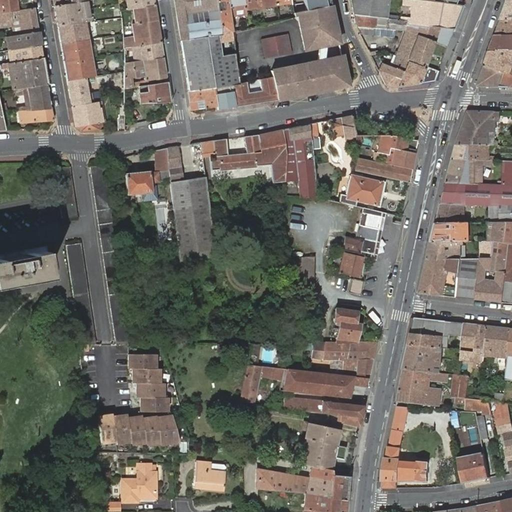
[(0,0),(0,9),(1,13),(17,10),(15,0),(0,0)]
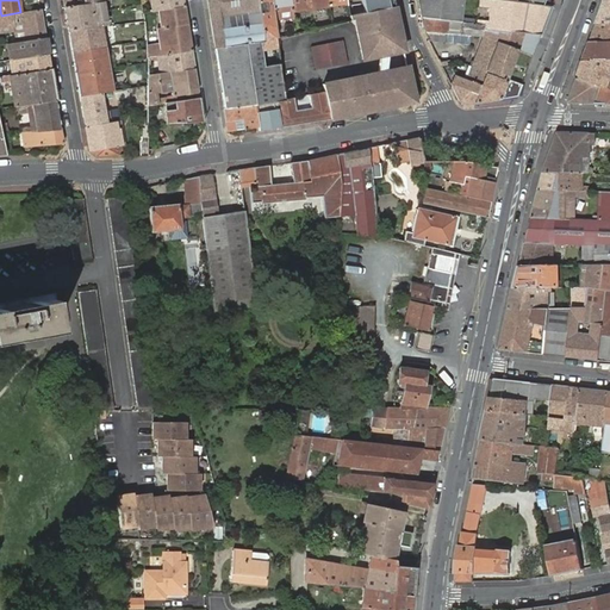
[(100,0),(98,0),(63,5),(67,29),(100,25),(104,24),(100,0)]
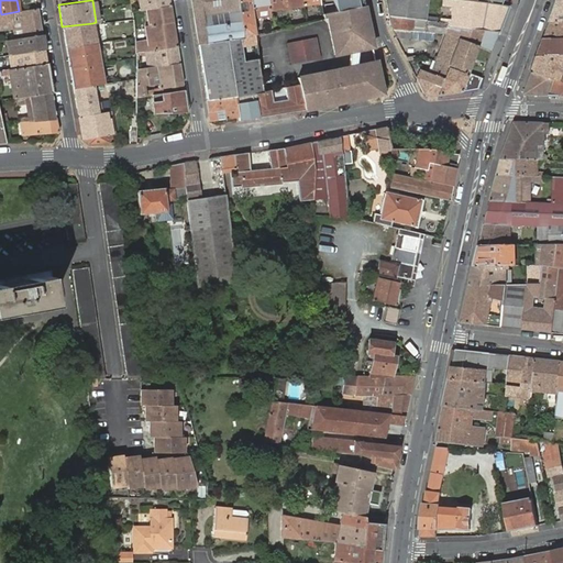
[(168,0),(139,0),(141,9),(146,8),(169,4),(168,0)]
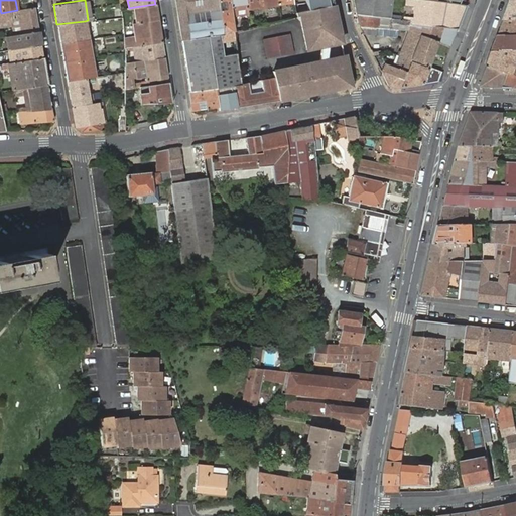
[(222,40),(217,0),(174,0),(189,91),(216,88),(233,85),(241,84),(237,53),(224,54),(222,40)]
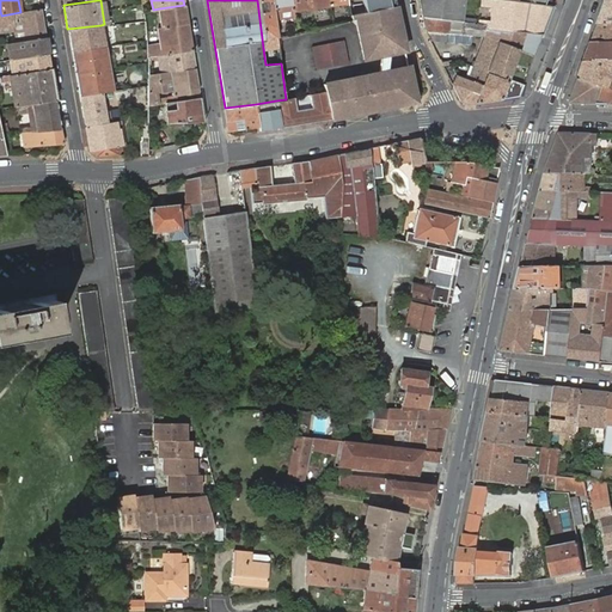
[(273,0),(257,0),(263,48),(279,47),(275,19),(273,0)]
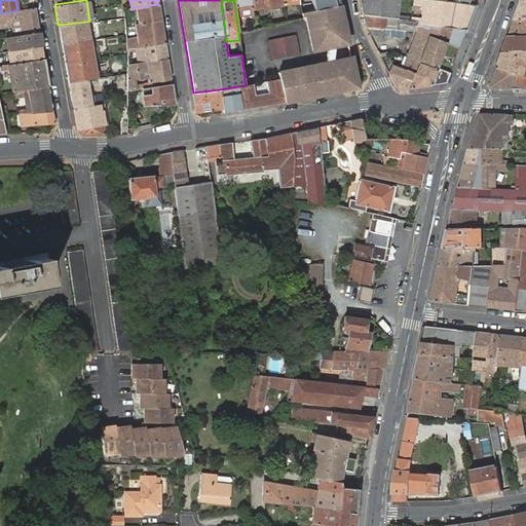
[(250,0),(234,0),(236,16),(252,13),(250,0)]
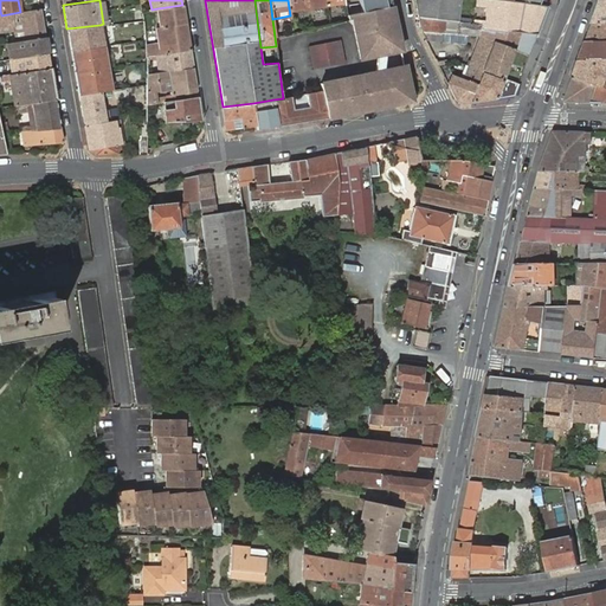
[(307,0),(288,0),(290,15),(309,13),(309,7),(307,0)]
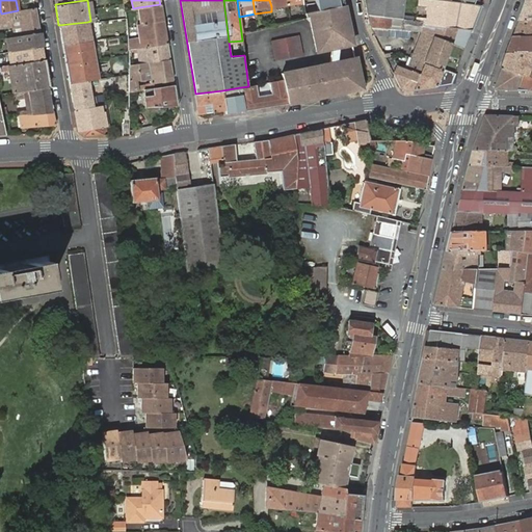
[(313,0),(316,9),(344,5),(342,0),(313,0)]
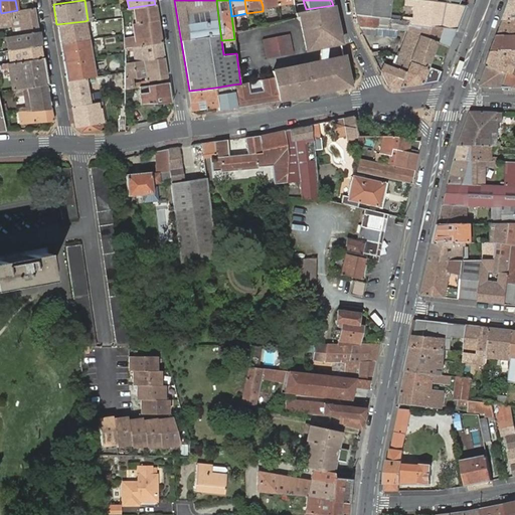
[(352,0),(355,14),(383,18),(388,18),(389,13),(390,0),(352,0)]
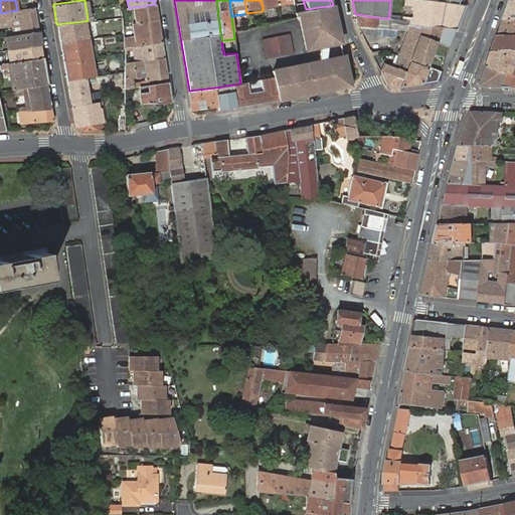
[(411,24),(443,27),(457,29),(465,5),(458,5),(435,2),(416,0),(407,0),(407,6),(413,6),(412,17),(403,16),(402,20),(411,21),(411,24)]
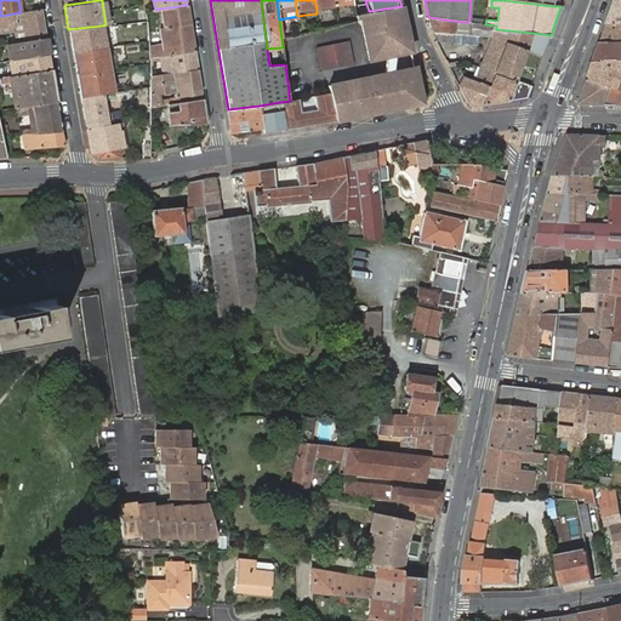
[(620,0),(616,1),(608,24),(620,23),(620,0)]
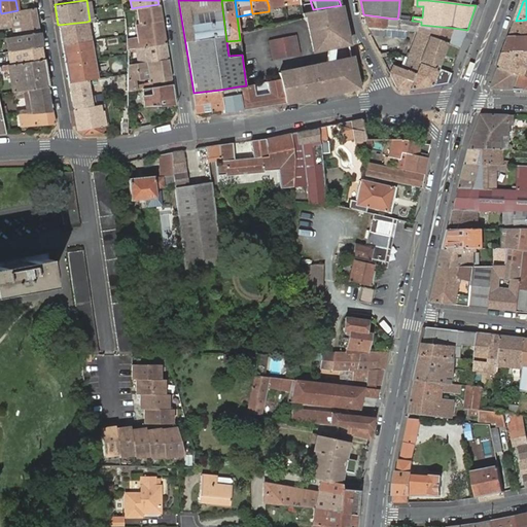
[(139,24),(161,21),(159,4),(137,7),(139,24)]
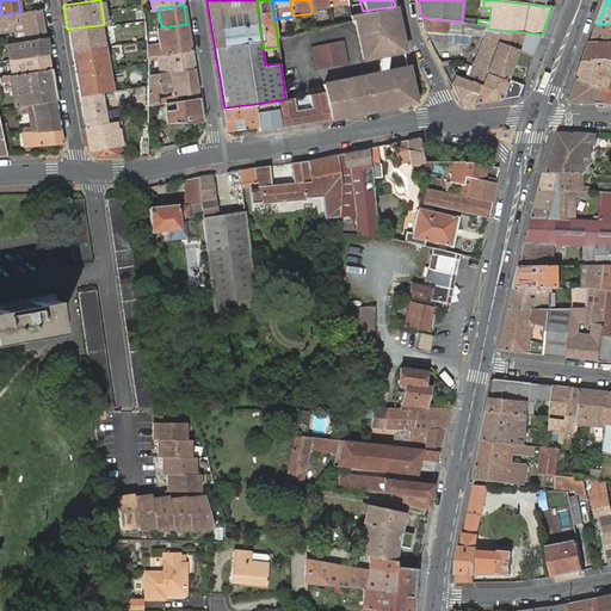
[(418,102),(411,67),(386,72),(386,65),(387,54),(403,50),(395,6),(363,11),(355,13),(363,59),(381,55),(378,73),(349,79),(325,82),(327,92),(332,118),(356,113),(418,102)]
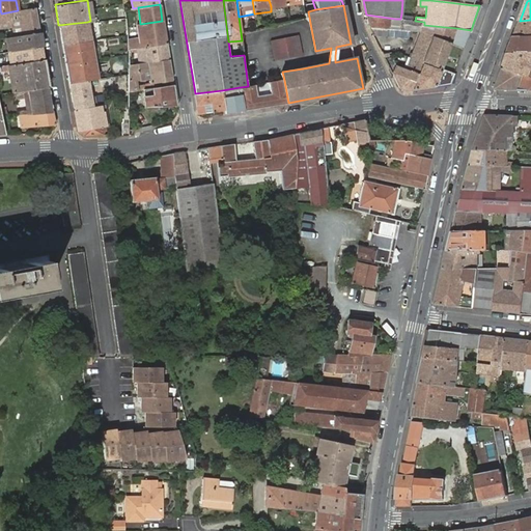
[(126,17),(123,6),(116,7),(117,18),(126,17)]
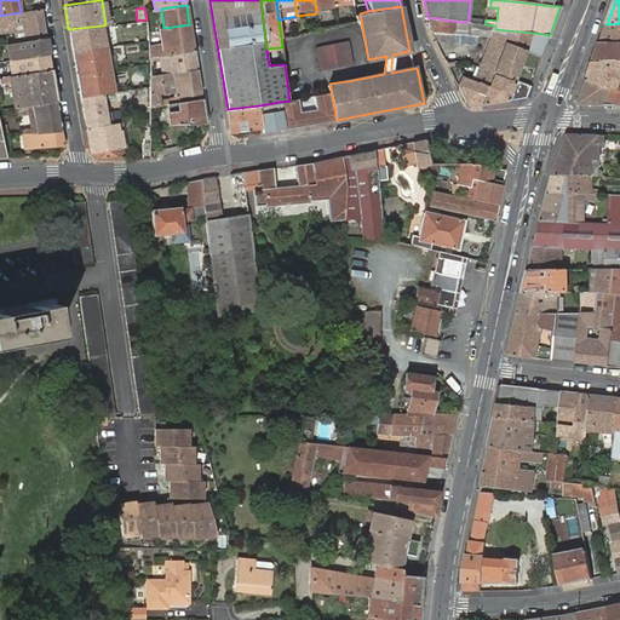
[(16,38),(17,42),(46,38),(41,9),(21,12),(1,16),(0,16),(0,28),(15,27),(18,26),(16,18),(21,17),(23,36),(16,38)]
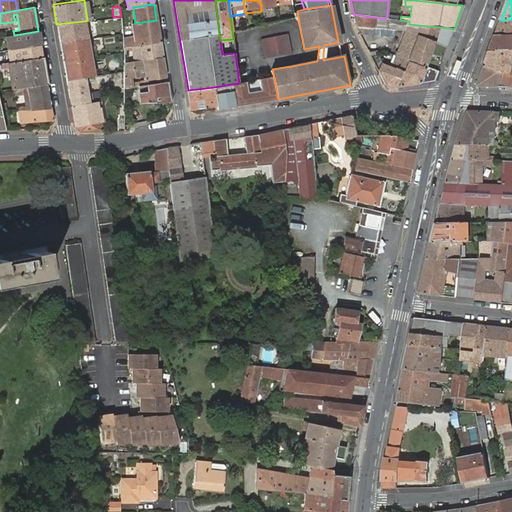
[(356,26),(373,28),(380,28),(395,30),(405,31),(417,35),(434,42),(446,46),(454,29),(440,27),(409,24),(409,21),(400,20),(398,19),(386,18),(381,18),(353,14),(355,24),(356,26)]
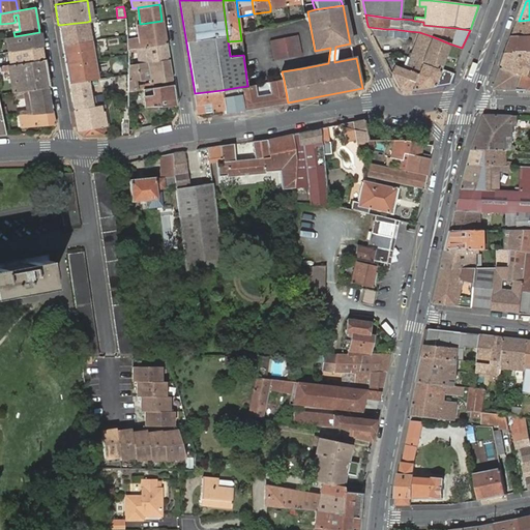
[(529,20),(519,21),(513,37),(529,36),(529,20)]
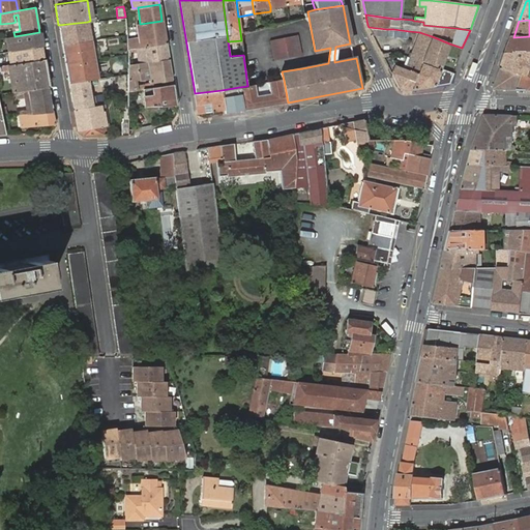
[(166,43),(162,21),(140,24),(136,24),(137,29),(125,31),(125,50),(166,43)]
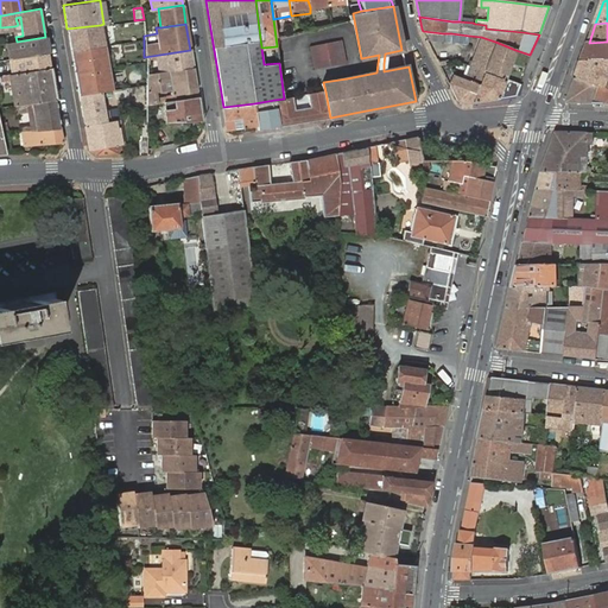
[(100,25),(67,29),(83,125),(111,121),(109,107),(103,108),(100,92),(111,89),(103,46),(100,25)]
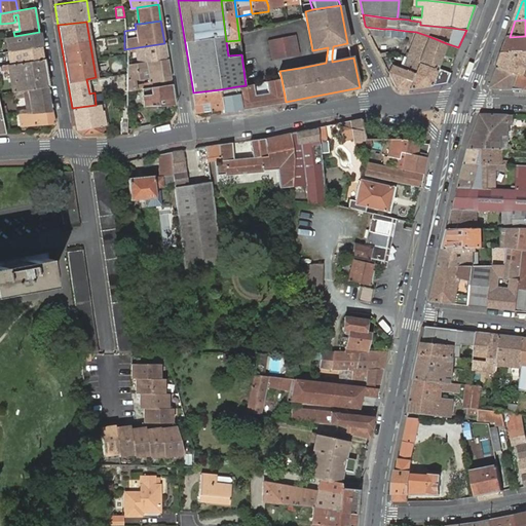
[(366,27),(369,35),(382,36),(383,29),(366,27)]
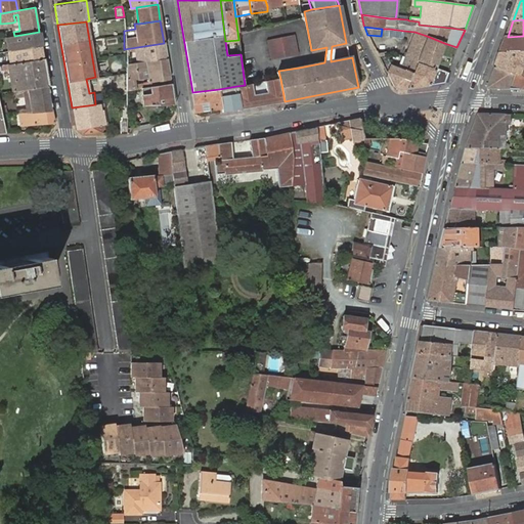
[(389,29),(382,29),(381,36),(403,38),(404,31),(389,29)]
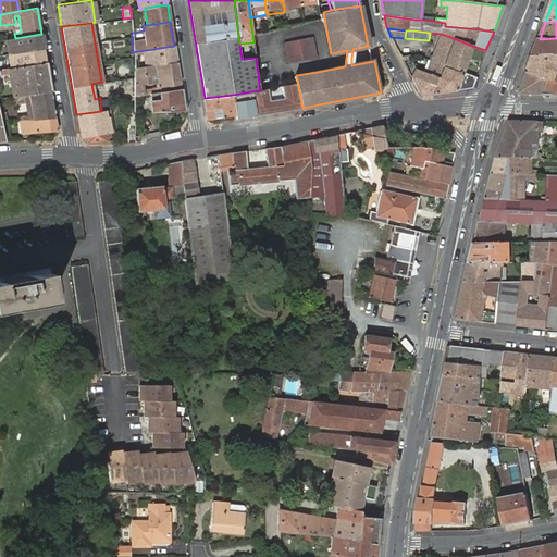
[(15,38),(8,39),(9,45),(5,45),(8,54),(9,54),(44,48),(41,34),(15,38)]
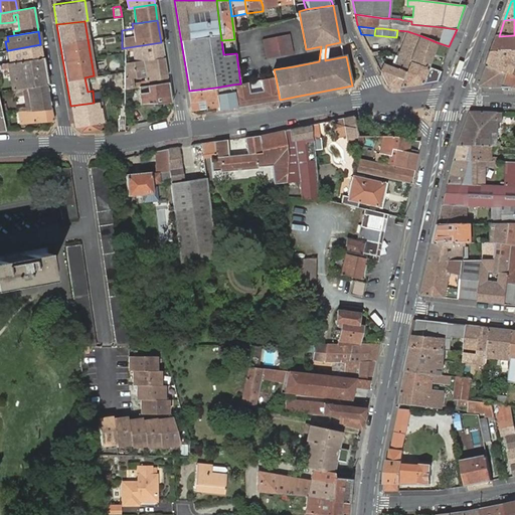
[(398,55),(397,57),(408,61),(426,68),(427,66),(428,63),(437,42),(419,35),(407,31),(398,55)]
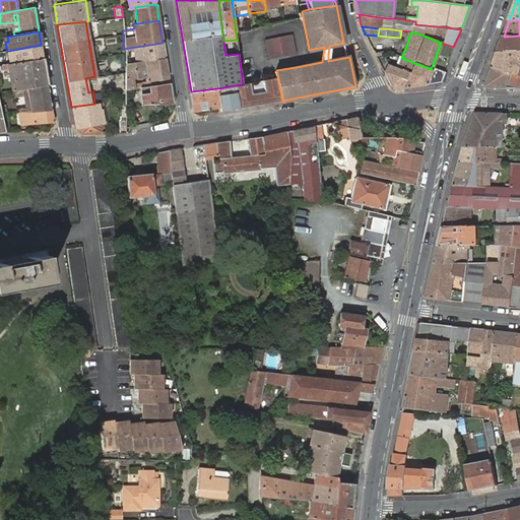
[(291,33),(264,38),(267,58),(296,53),(291,33)]
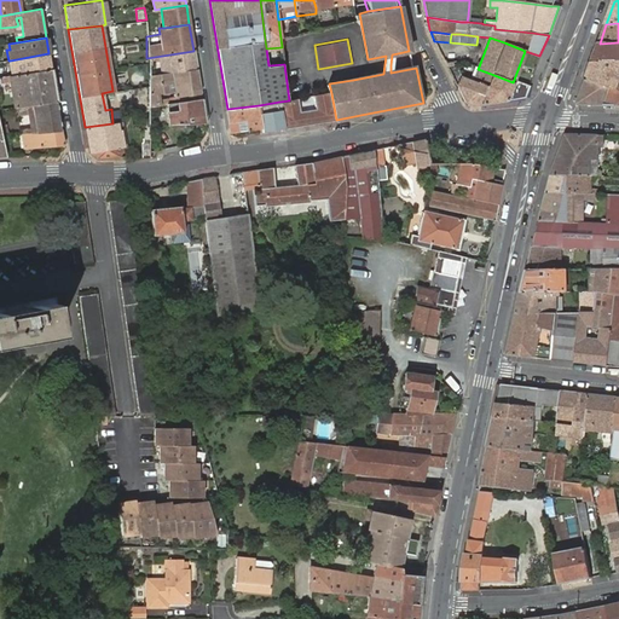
[(618,42),(600,44),(593,62),(618,61),(618,42)]
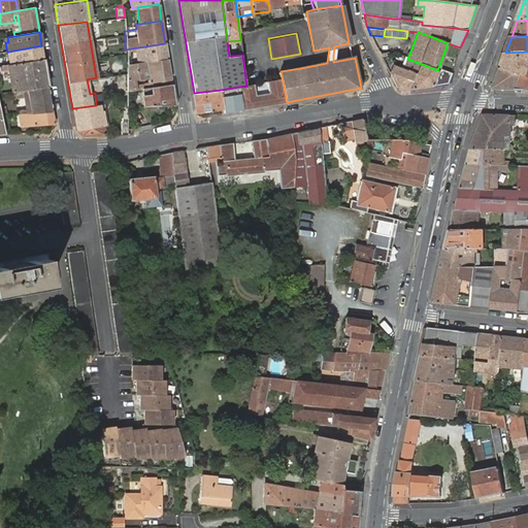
[(165,43),(125,50),(125,53),(135,52),(137,63),(168,58),(165,43)]
